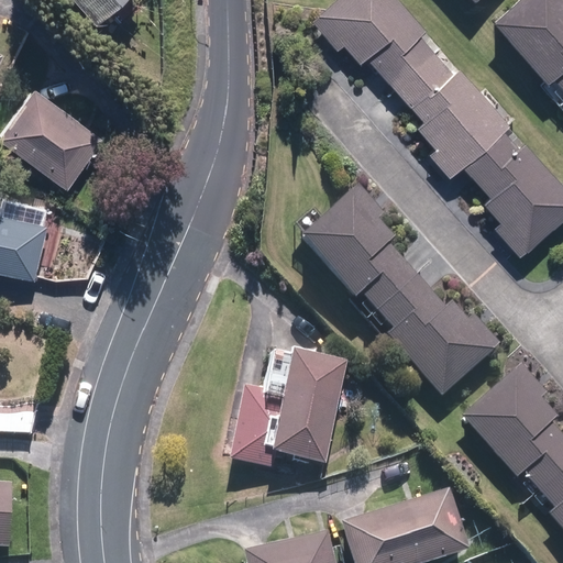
[(112,11),(123,23),(144,7),(138,0),(76,0),(97,24),(112,11)]
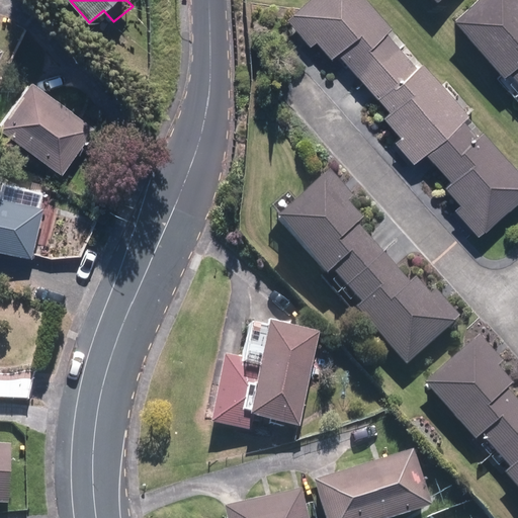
[(315,39),(331,59),(338,53),(387,110),(382,114),(400,134),(393,140),(414,163),(425,153),(448,179),(442,184),(459,202),(453,207),(479,238),(517,202),(517,171),(481,128),(477,132),(465,118),(468,115),(421,60),(415,65),(386,31),(392,26),(368,0),(307,0),(286,18),(309,45),(315,39)]
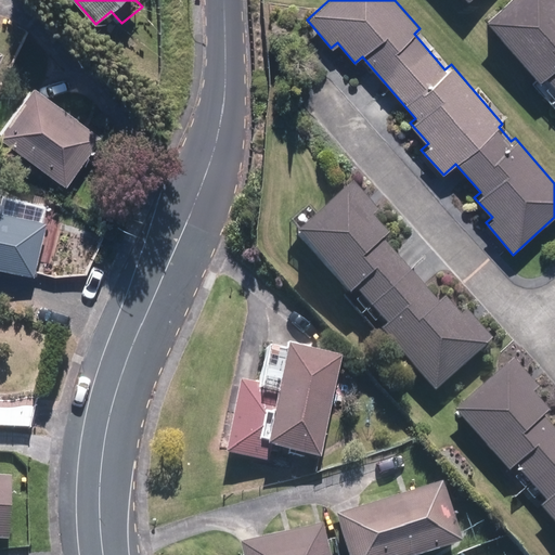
[(554,100),(554,0),(508,0),(485,23),(554,100)]
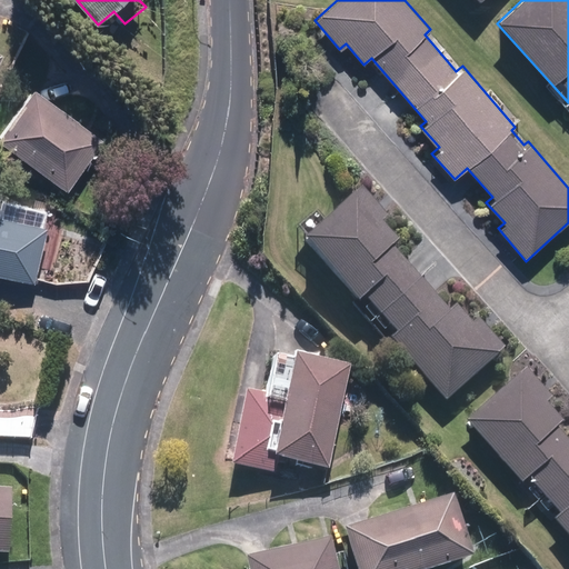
[(108,142),(38,88),(0,135),(0,136),(69,190),(108,142)]
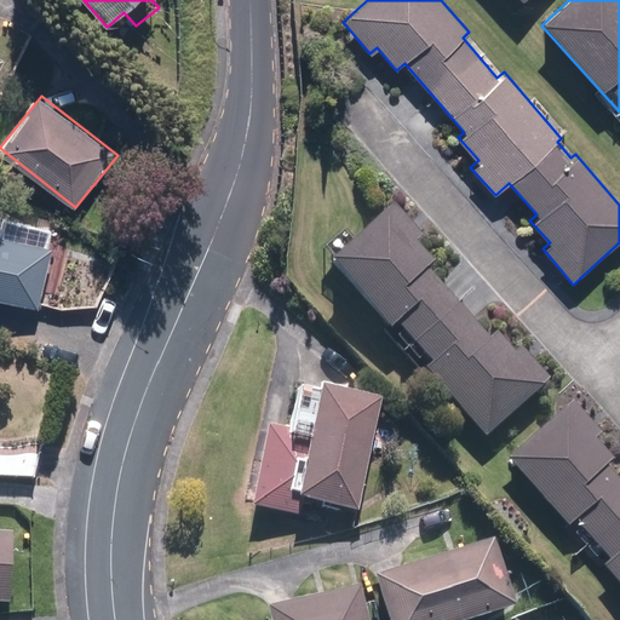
[(417,231),(394,204),(332,256),(484,436),(551,379),(518,343),(512,348),(495,327),(487,334),(426,263),(431,258),(413,235),(417,231)]
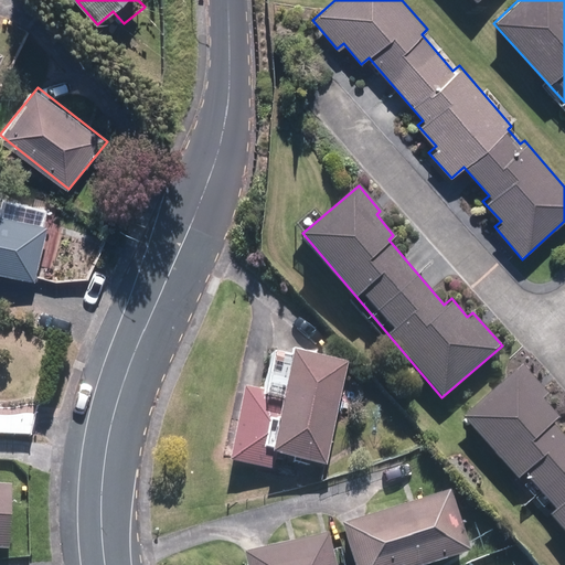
[(4,210),(0,209),(0,272),(34,280),(51,211),(7,201),(4,210)]
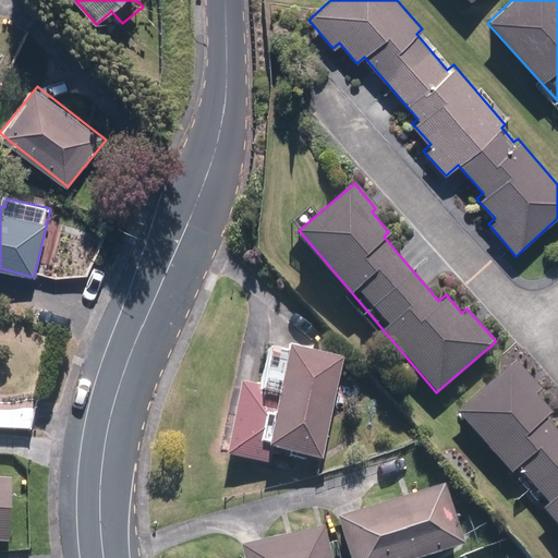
[(89,258),(53,245),(45,269),(82,282),(89,258)]
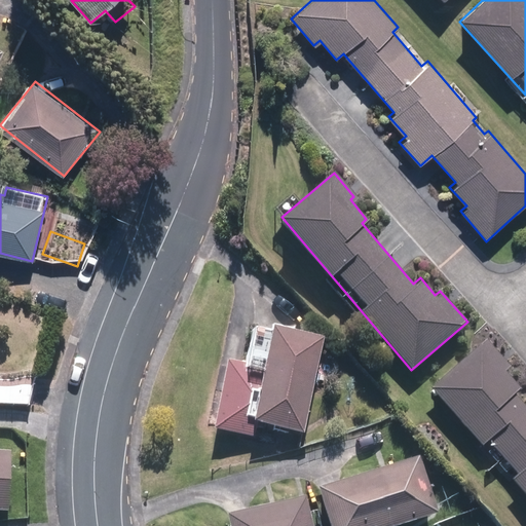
[(247,363),(226,360),(215,427),(254,434),(256,422),(305,430),(321,334),(272,327),(272,331),(252,328),(247,363)]
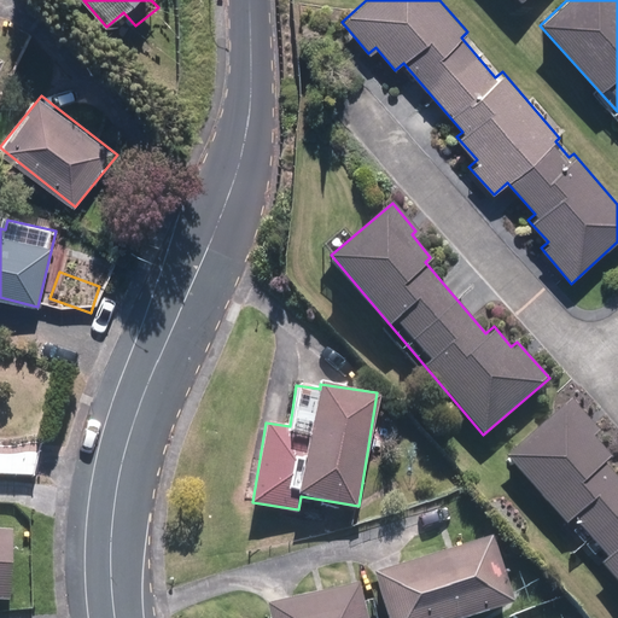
[(617,581),(617,482),(602,465),(610,458),(592,438),(598,432),(569,398),(505,456),(566,524),(570,520),(602,558),(599,560),(617,581)]
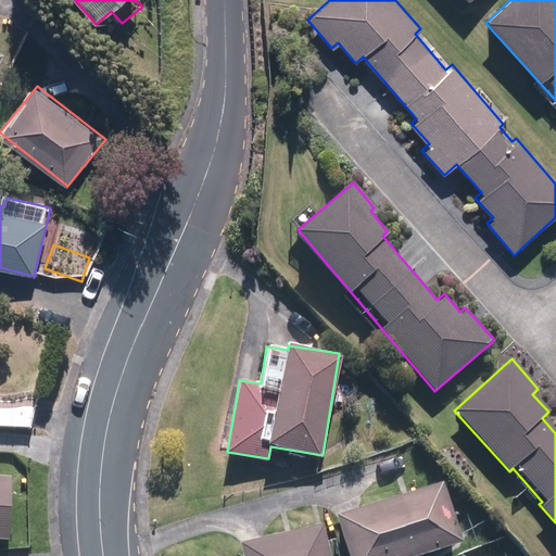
[(15,477),(0,475),(0,541),(11,542),(15,477)]
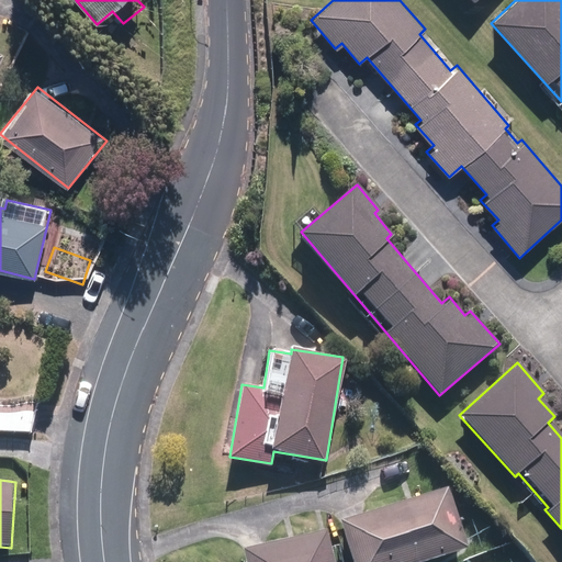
[(422,561),(468,548),(448,484),(339,517),(352,561),(422,561)]
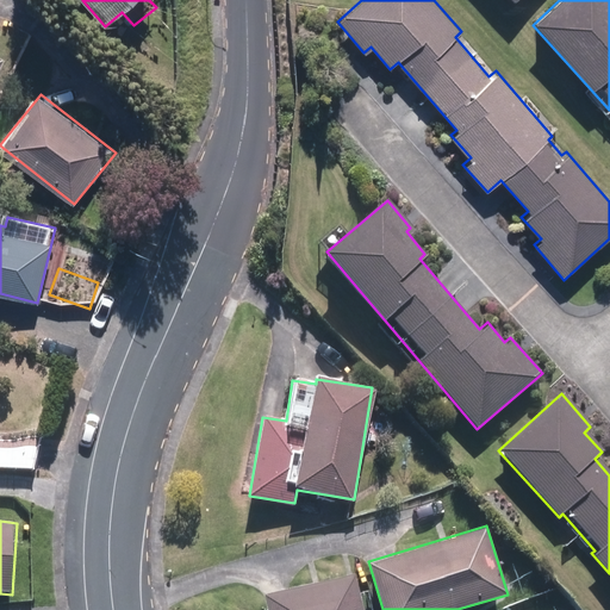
[(361,609),(354,573),(261,592),(265,609),(361,609)]
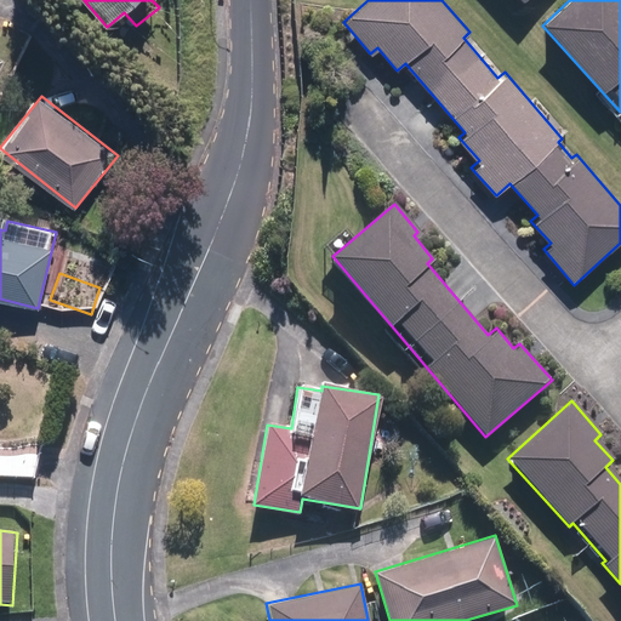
All buildings are outlined.
